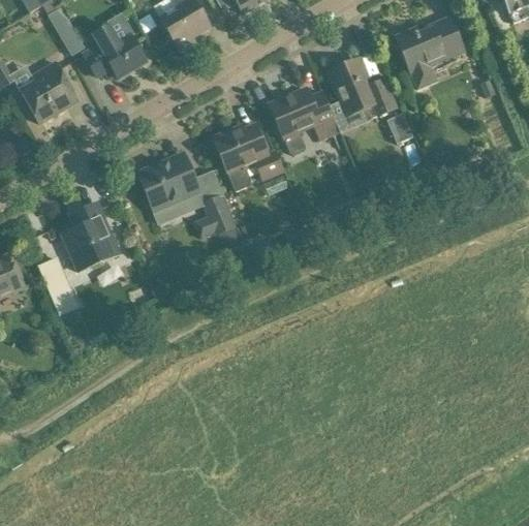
[(41,5),(38,0),(22,0),(24,3),(29,12),(41,5)]
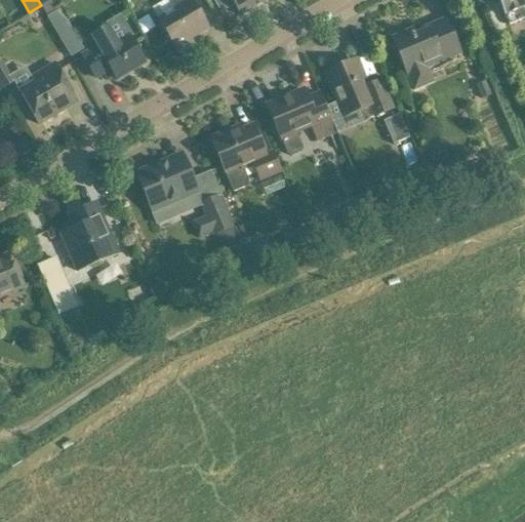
[(71,55),(84,47),(61,6),(57,8),(53,0),(50,0),(41,5),(71,55)]
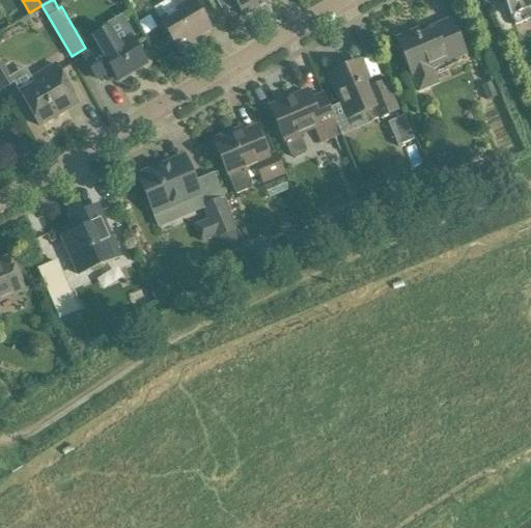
[(164,0),(154,6),(177,46),(211,27),(195,0),(164,0)]
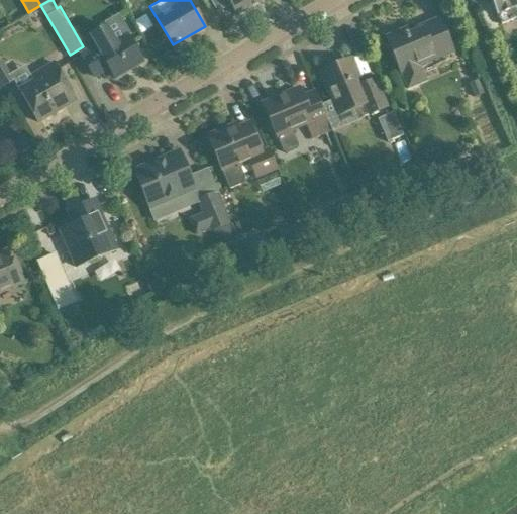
[(231,3),(237,13),(260,0),(211,0),(217,11),(231,3)]
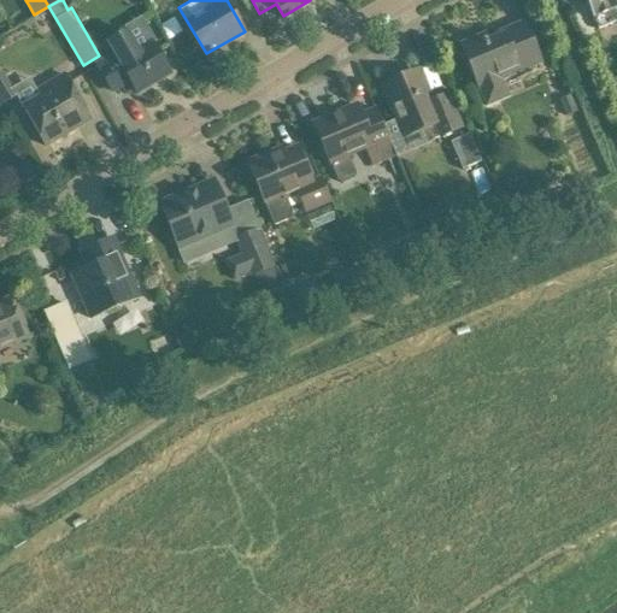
[(586,0),(593,16),(594,16),(599,27),(616,18),(616,0),(586,0)]
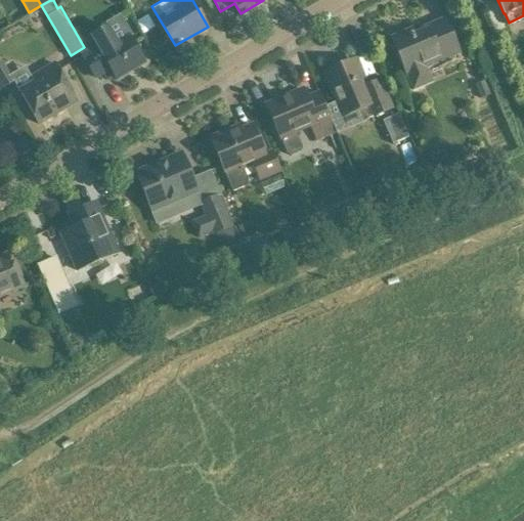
[(392,36),(407,73),(412,88),(433,80),(427,64),(459,51),(444,17),(412,31),(411,29),(392,36)]
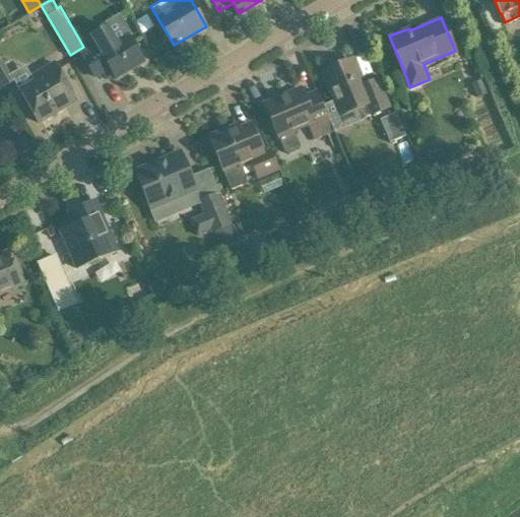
[(82,53),(84,57),(94,74),(110,66),(115,75),(143,59),(125,28),(115,35),(108,22),(89,34),(95,45),(82,53)]
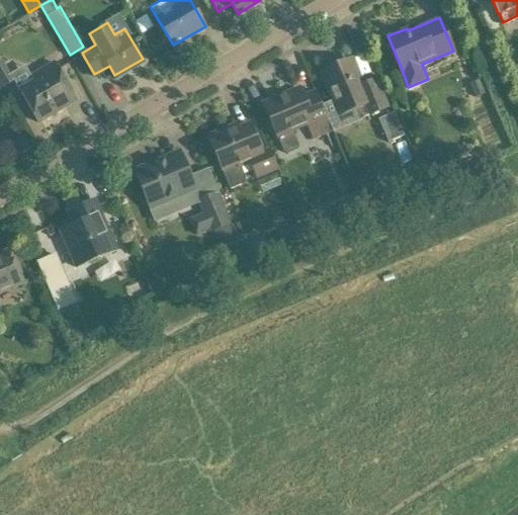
[(2,59),(0,60),(0,79),(4,86),(14,80),(2,59)]
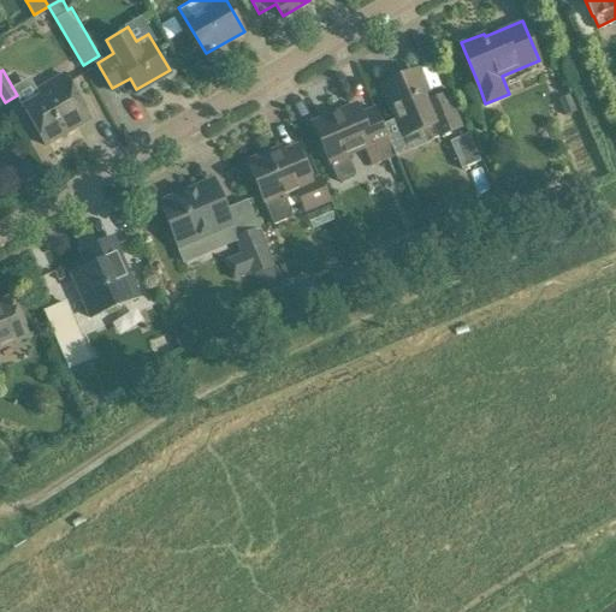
[(396,118),(383,123),(395,153),(461,125),(448,93),(432,100),(420,71),(383,87),(396,118)]
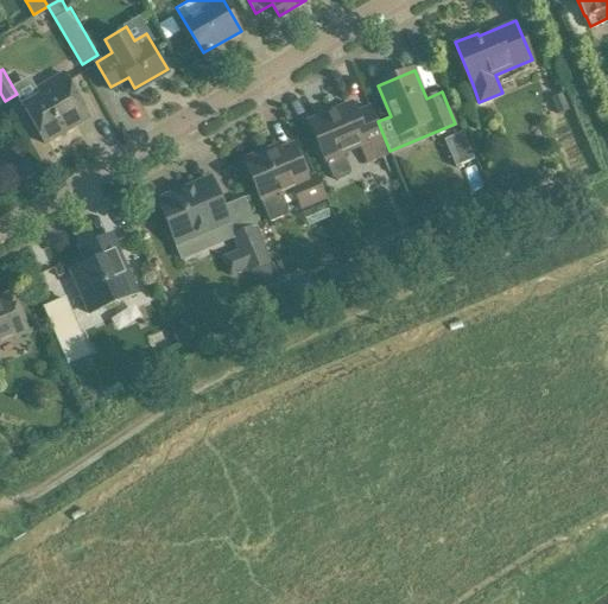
[(32,120),(45,141),(90,114),(64,72),(37,88),(40,94),(23,105),(32,120)]
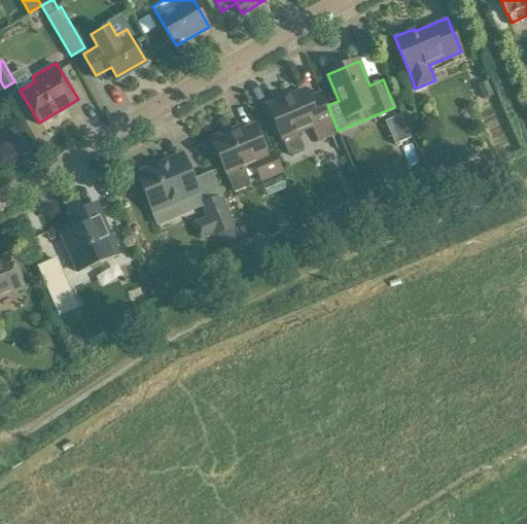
[(479,85),(484,97),(493,93),(488,80),(479,85)]
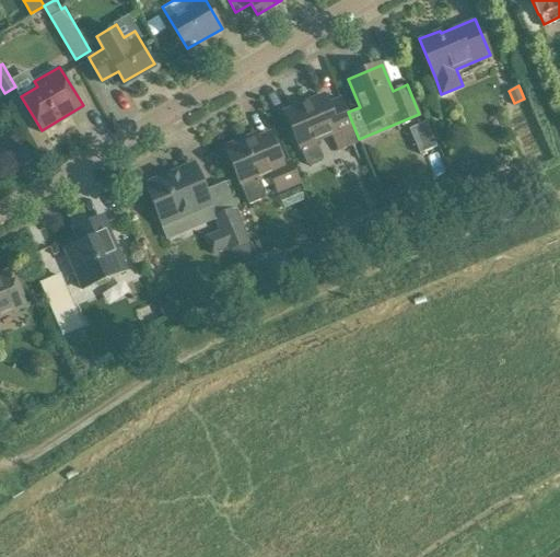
[(325,94),(284,111),(300,146),(316,139),(333,131),(339,148),(359,139),(348,112),(341,96),(328,102),(325,94)]
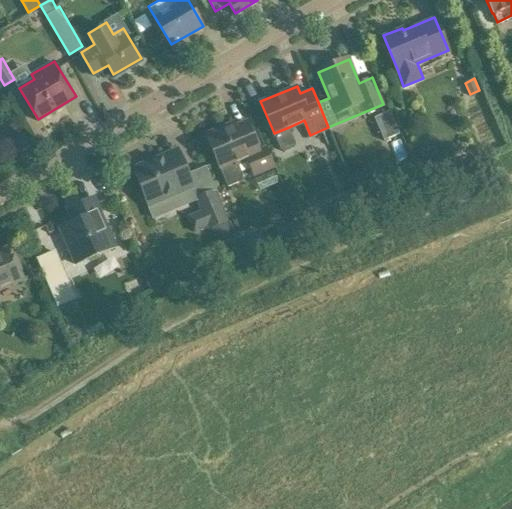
[(389,109),(374,116),(384,139),(399,132),(389,109)]
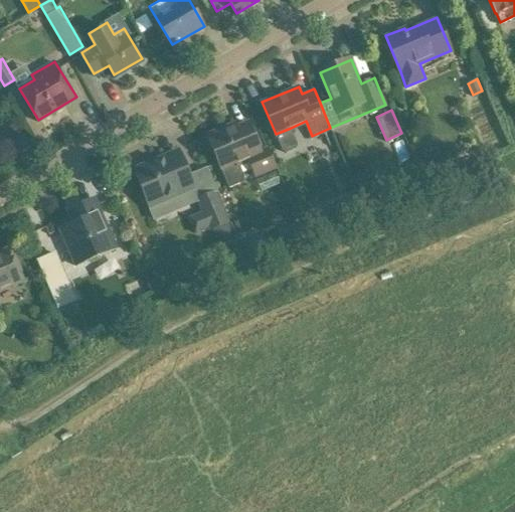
[(206,133),(229,189),(239,184),(243,176),(238,165),(248,161),(255,176),(277,167),(269,146),(261,149),(248,121),(235,126),(234,122),(206,133)]
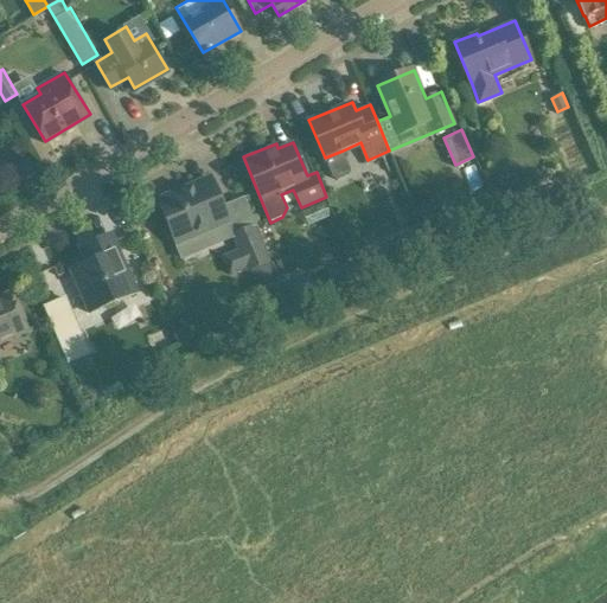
[(38,172),(29,158),(14,166),(24,181),(38,172)]
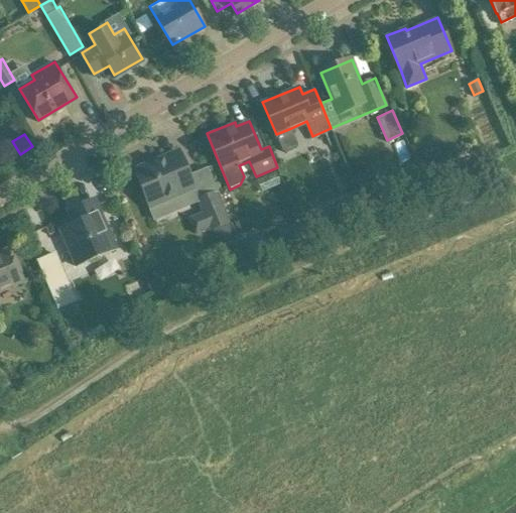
[(134,168),(142,186),(150,206),(195,186),(178,149),(134,168)]
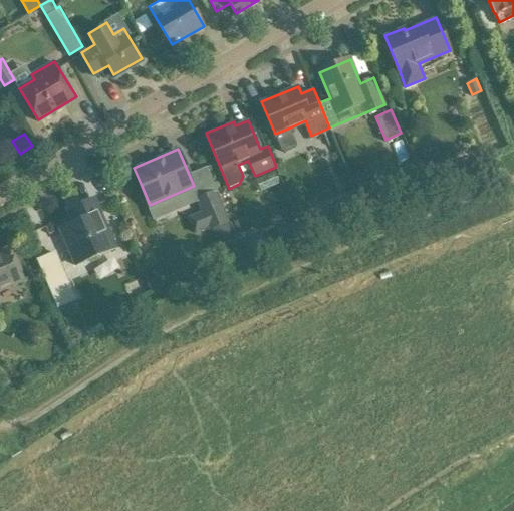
[(202,211),(188,216),(195,231),(208,225),(209,228),(212,226),(218,241),(227,237),(234,234),(215,190),(197,198),(202,211)]
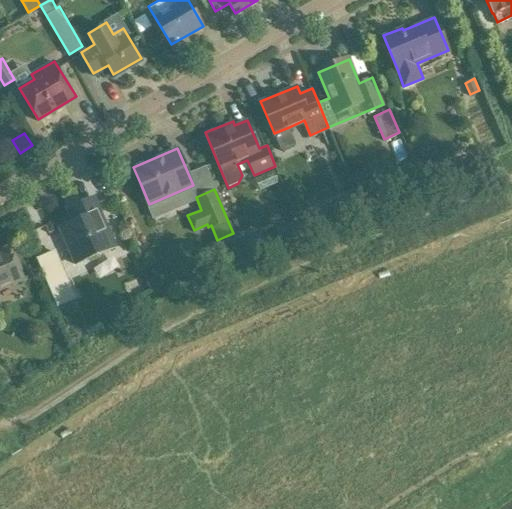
[(364,210),(380,202),(374,191),(358,198),(360,201),(364,210)]
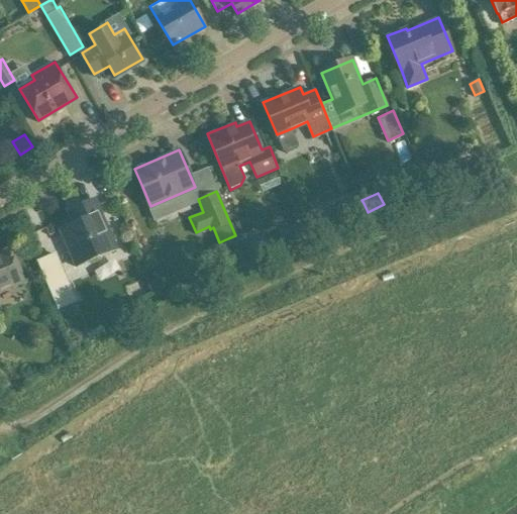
[(61,227),(69,246),(77,265),(115,247),(102,216),(94,198),(69,209),(75,221),(61,227)]
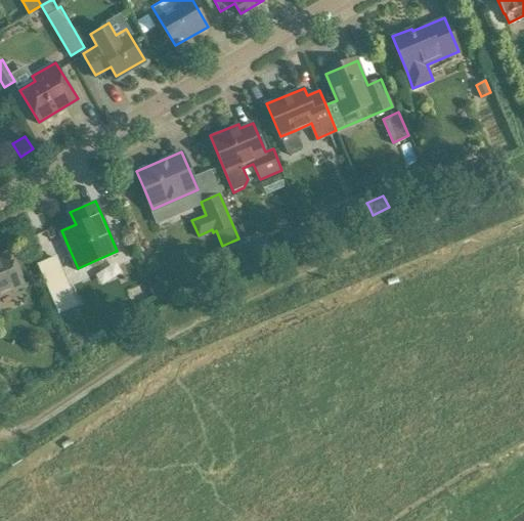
[(264,235),(244,244),(253,265),(273,256),(264,235)]
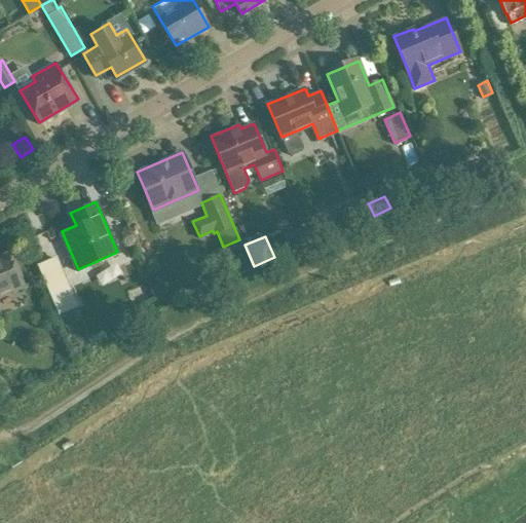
[(0,294),(24,285),(17,271),(9,253),(0,256),(0,294)]
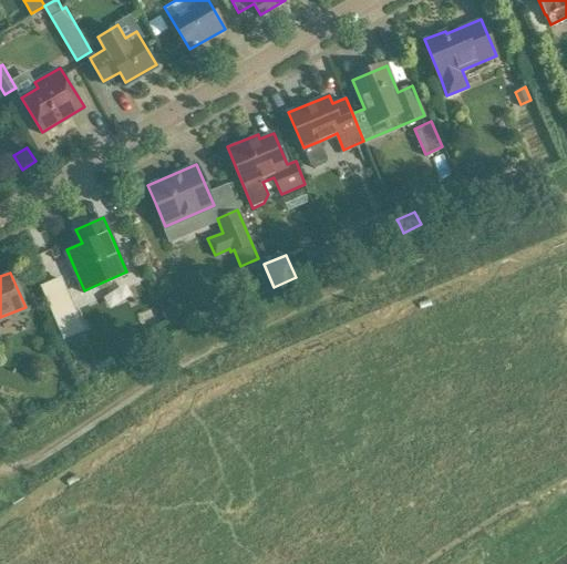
[(40,284),(51,311),(73,301),(61,275),(40,284)]
